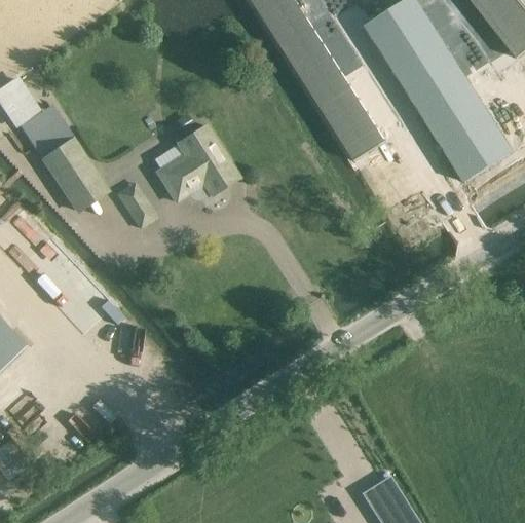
[(252,0),(250,1),(258,13),(276,0),(252,0)]
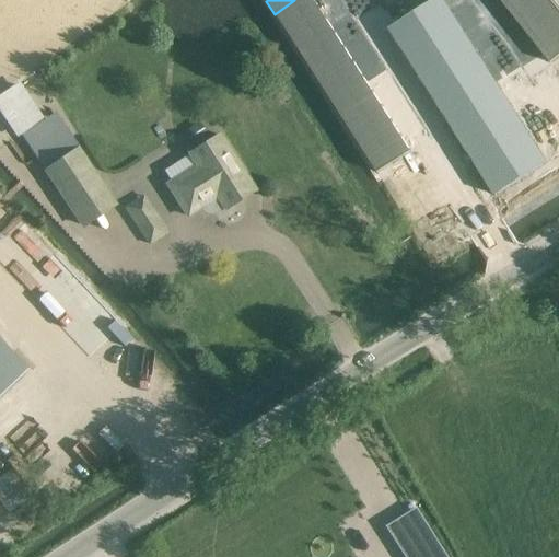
[(294,0),(275,14),(283,28),(312,8),(306,0),(294,0)]
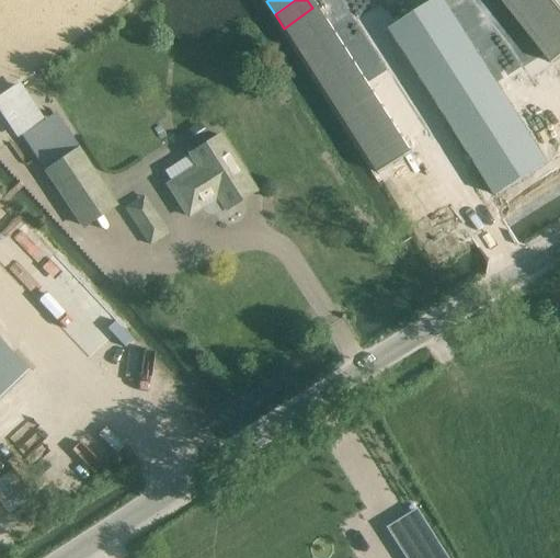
[(429,0),(390,24),(401,41),(450,7),(446,0),(429,0)]
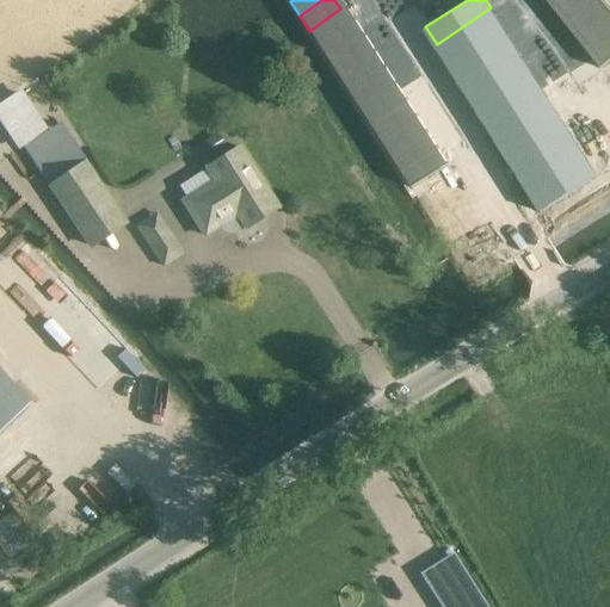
[(549,0),(561,16),(581,0),(549,0)]
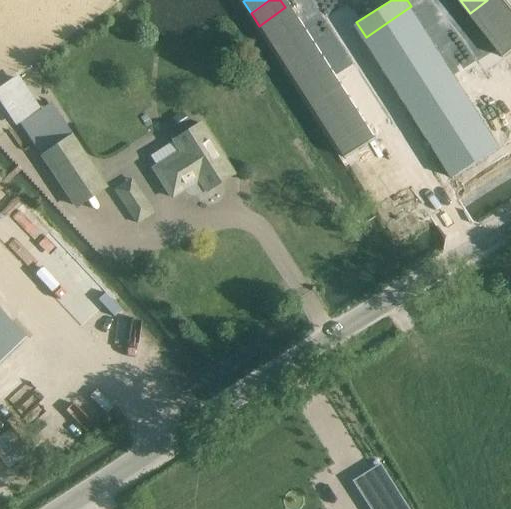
[(487,0),(470,13),(480,26),(508,4),(505,0),(487,0)]
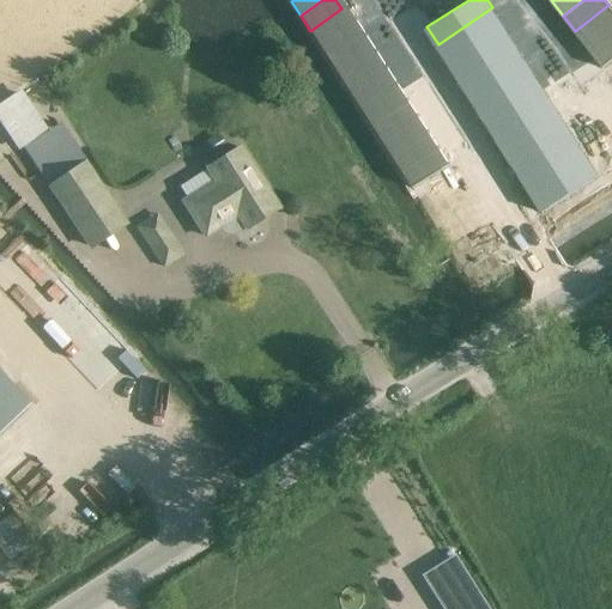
[(611,8),(609,5),(575,31),(588,48),(611,29),(611,8)]
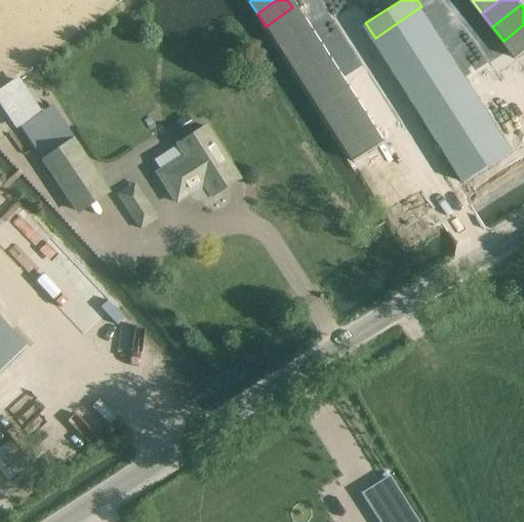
[(421,6),(375,38),(385,54),(432,23),(421,6)]
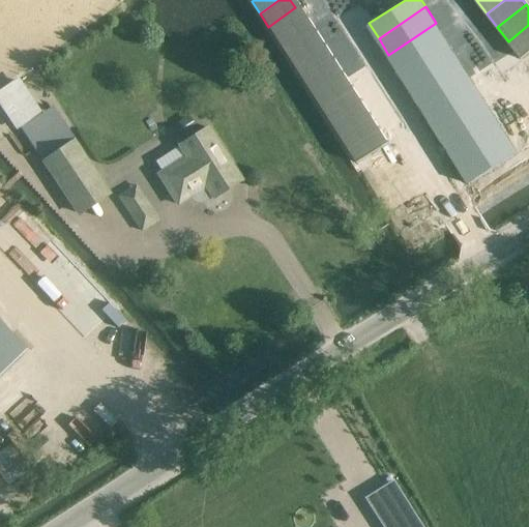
[(295,7),(268,27),(278,42),(306,23),(295,7)]
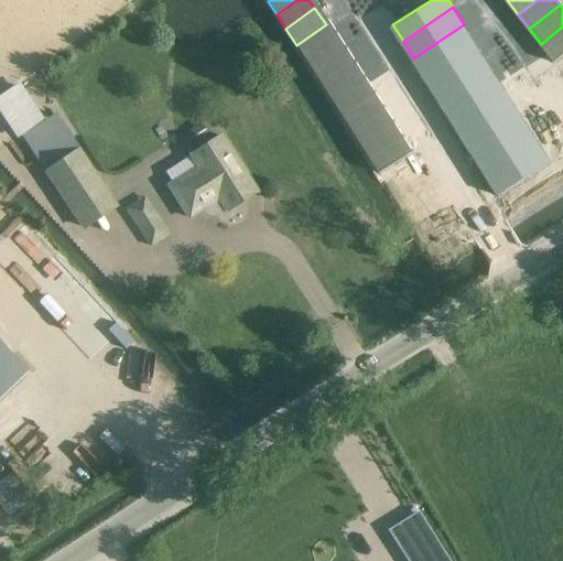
[(326,24),(296,45),(309,63),(338,41),(326,24)]
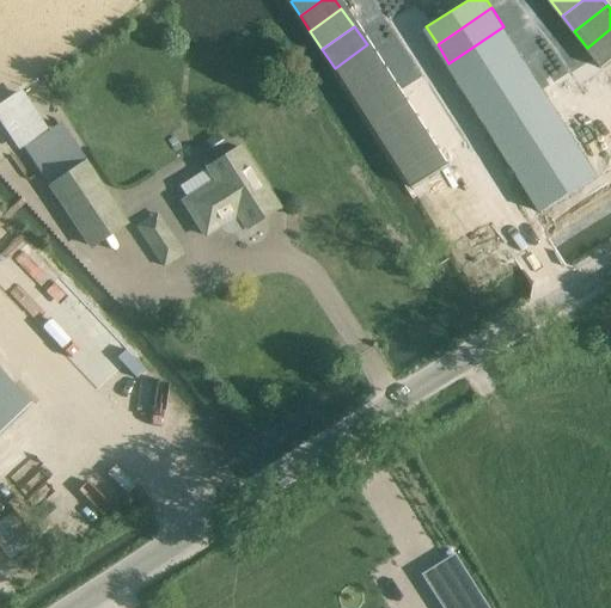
[(503,26),(448,63),(460,83),(515,44),(503,26)]
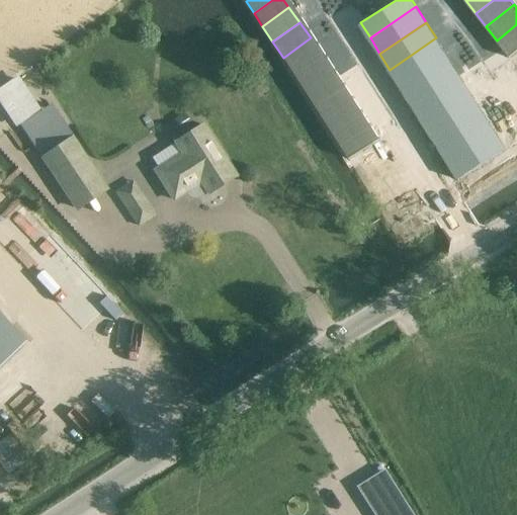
[(516,24),(497,40),(508,55),(516,48),(516,24)]
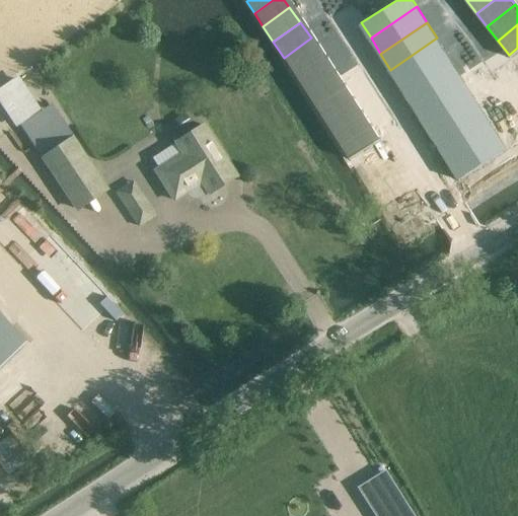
[(311,38),(284,58),(293,70),(319,52),(311,38)]
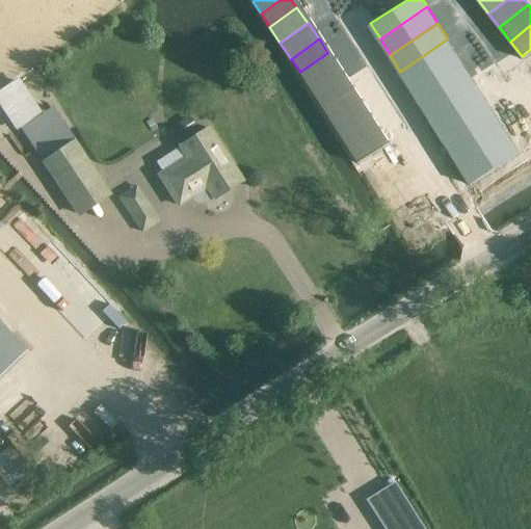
[(448,38),(400,72),(413,89),(457,54),(448,38)]
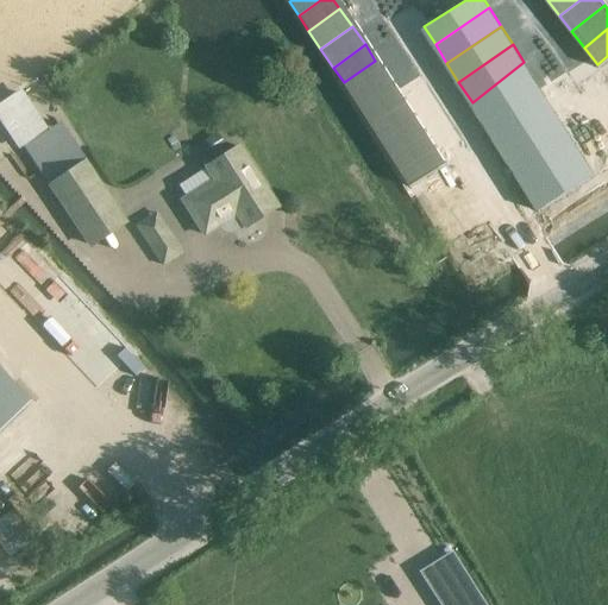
[(375,61),(344,82),(352,98),(386,75),(375,61)]
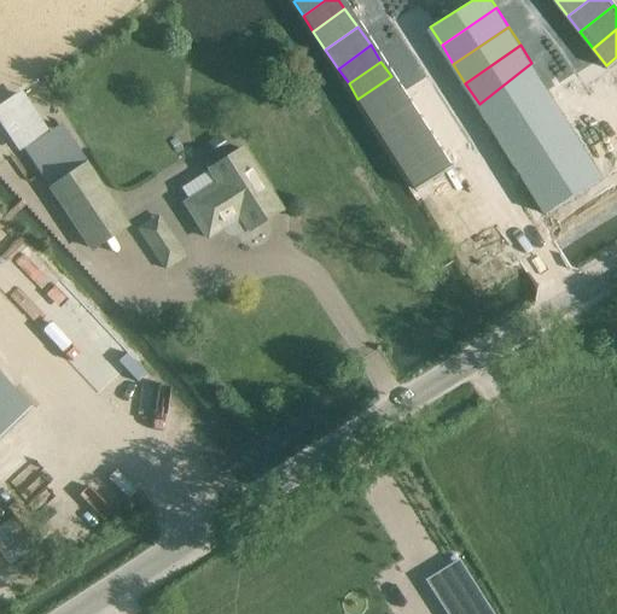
[(531,63),(479,104),(490,122),(543,82),(531,63)]
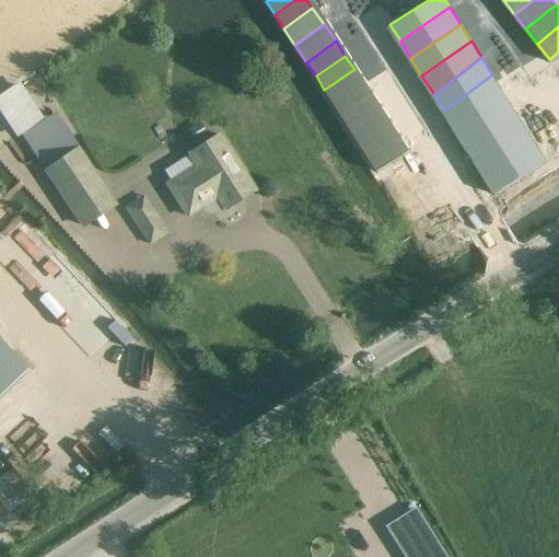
[(354,69),(324,90),(336,106),(365,85),(354,69)]
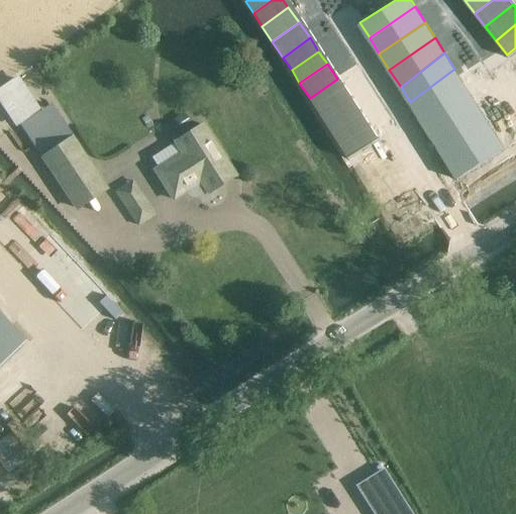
[(454,69),(410,102),(420,118),(465,85),(454,69)]
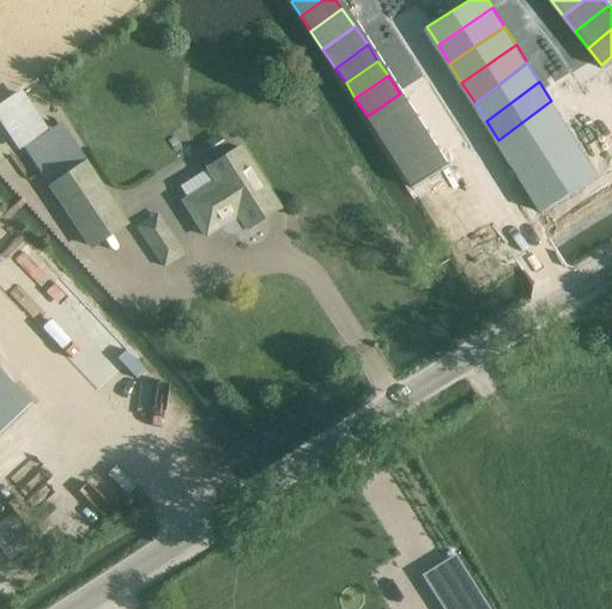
[(400,93),(368,116),(379,134),(412,110),(400,93)]
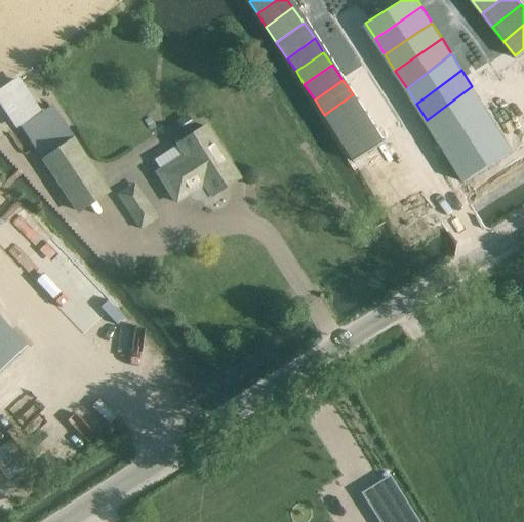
[(472,86),(427,120),(436,135),(481,101),(472,86)]
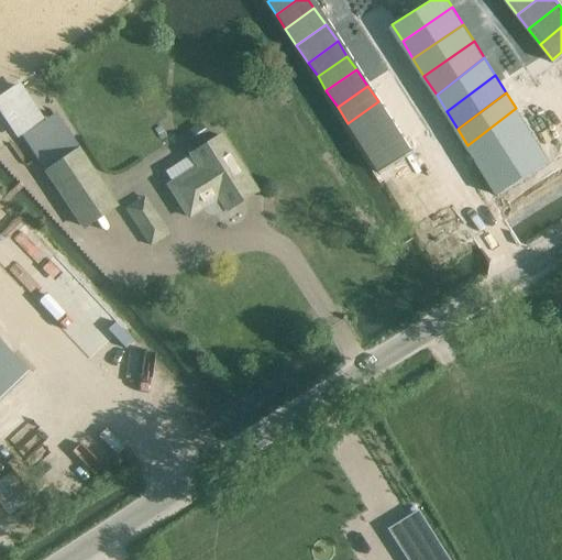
[(378,101),(348,123),(357,142),(390,119),(378,101)]
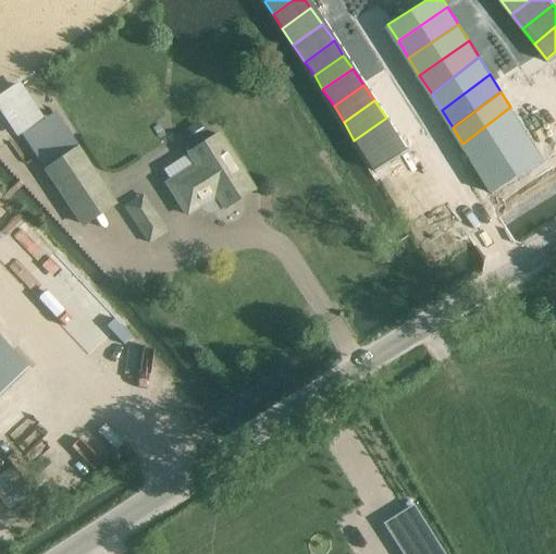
[(510,107),(462,144),(472,160),(521,125),(510,107)]
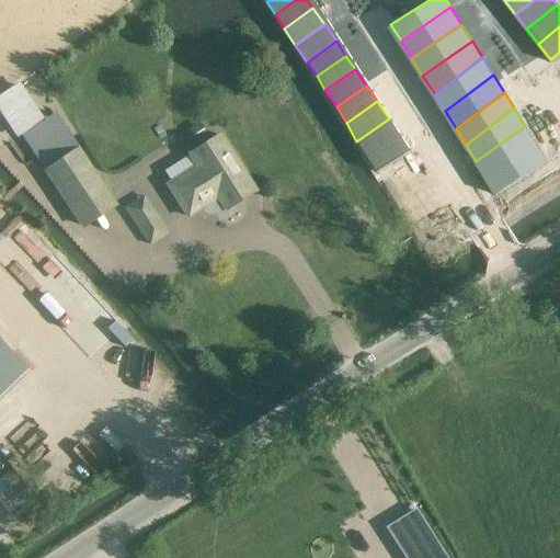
[(79,145),(56,111),(22,133),(45,168),(79,145)]
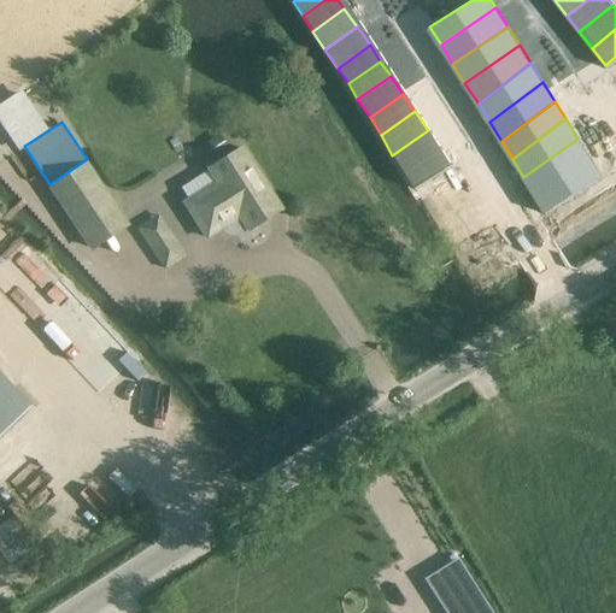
[(428,130),(392,155),(402,169),(436,145),(428,130)]
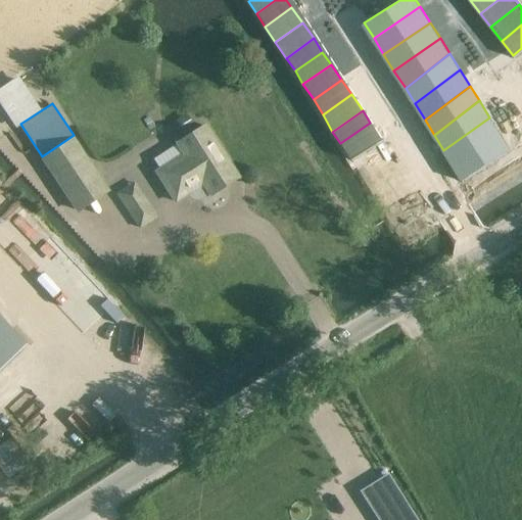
[(489,117),(443,150),(462,179),(510,148),(489,117)]
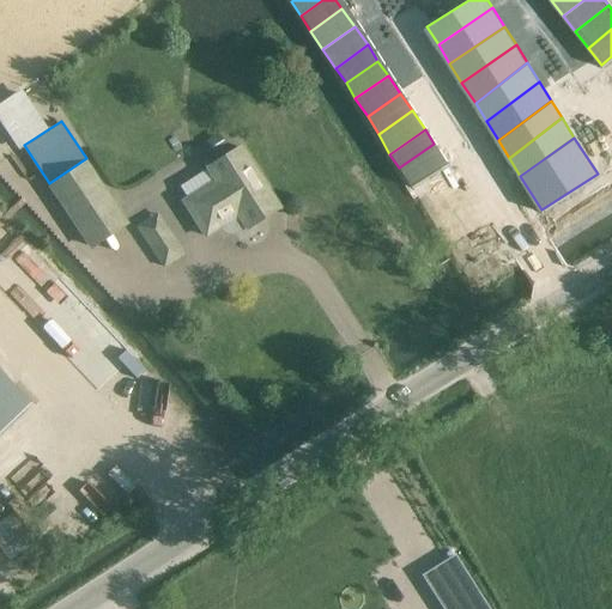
[(434,144),(399,168),(412,188),(448,164),(434,144)]
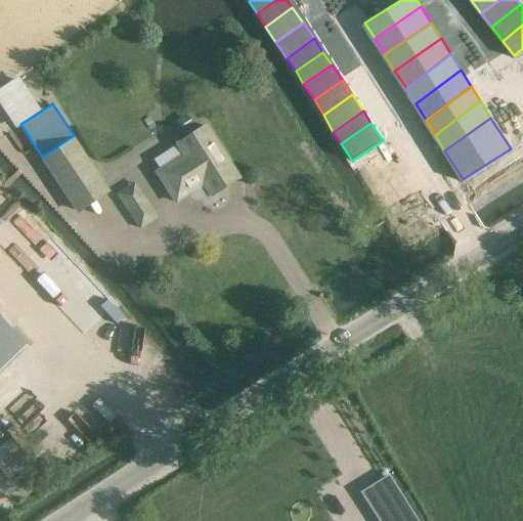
[(185,152),(158,170),(174,196),(189,186),(198,200),(210,190),(212,193),(240,175),(207,124),(178,141),(185,152)]
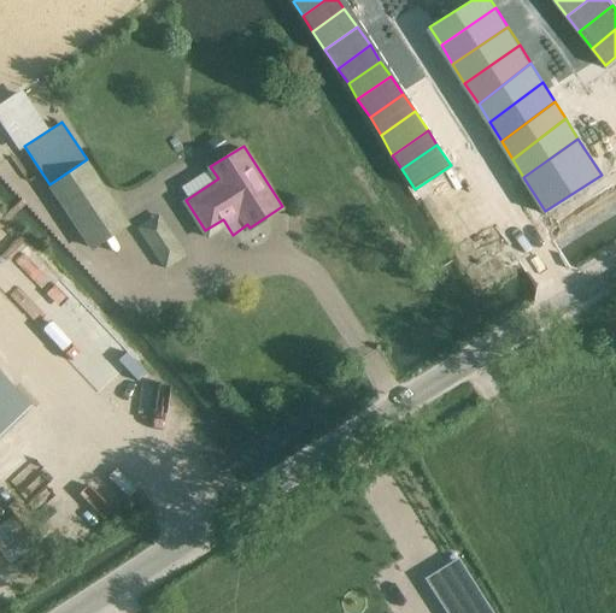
[(87,159),(50,184),(93,248),(130,224),(87,159)]
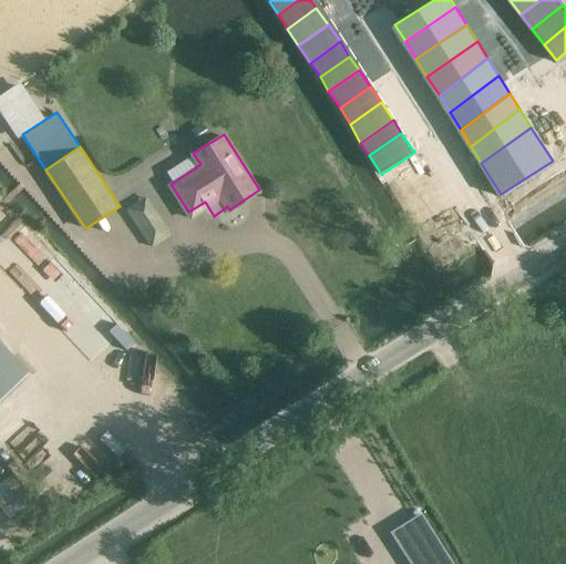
[(146,196),(127,208),(153,245),(171,233),(146,196)]
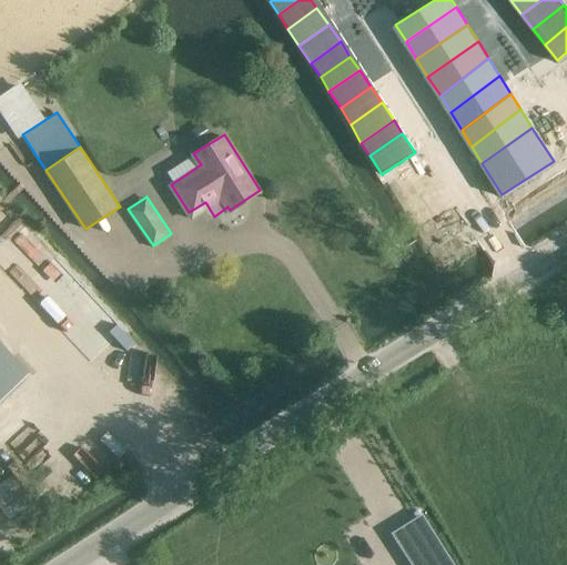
[(17,234),(0,251),(0,252),(34,286),(51,269),(17,234)]
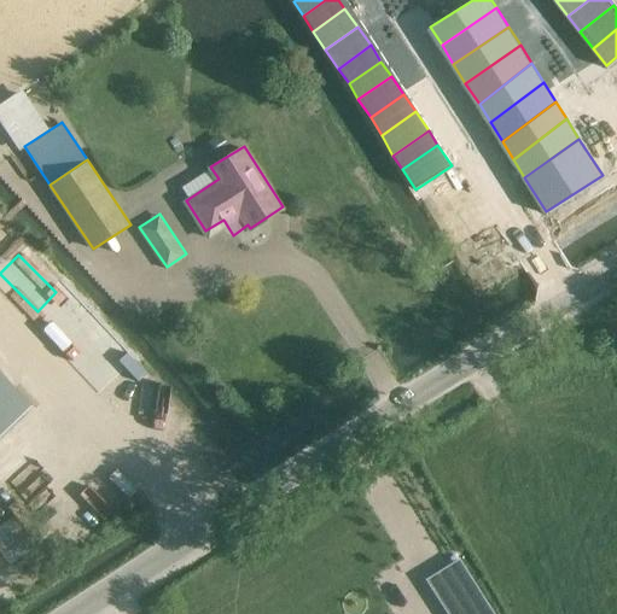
[(0,373),(0,431),(29,404),(0,373)]
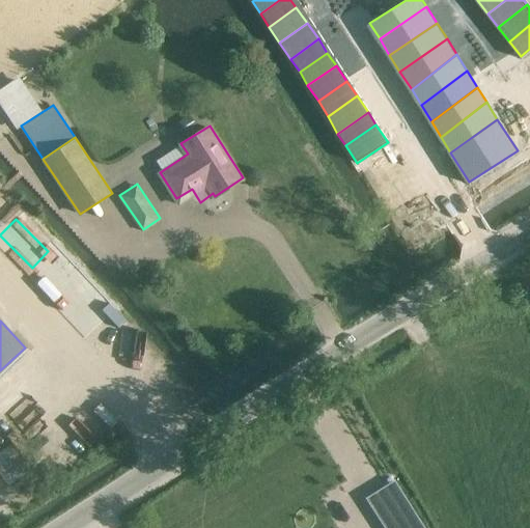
[(418,527),(391,476),(396,473),(362,407),(339,418),(335,410),(314,421),(344,479),(321,492),(339,527),(418,527)]
